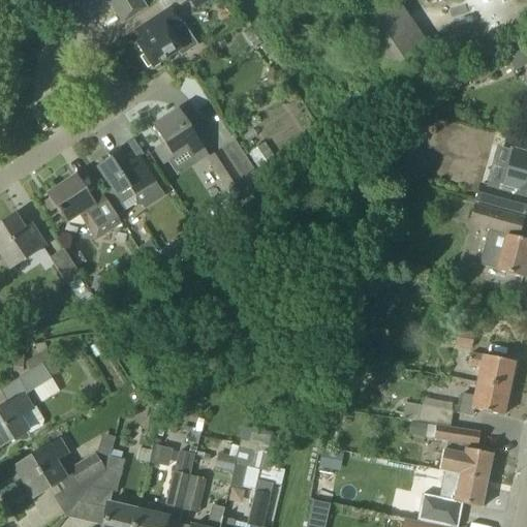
[(150,6),(145,0),(107,0),(123,24),(150,6)]
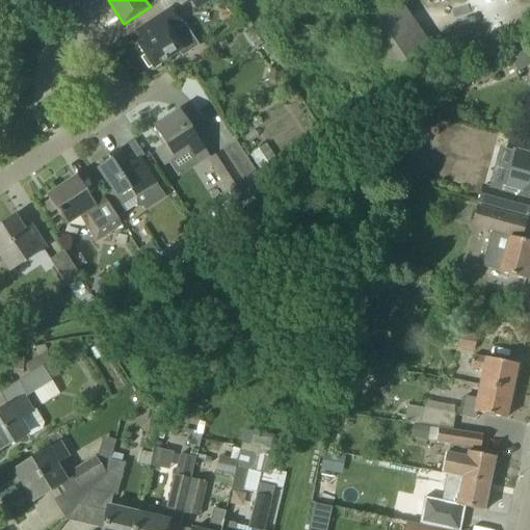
[(192,0),(199,8),(211,0),(192,0)]
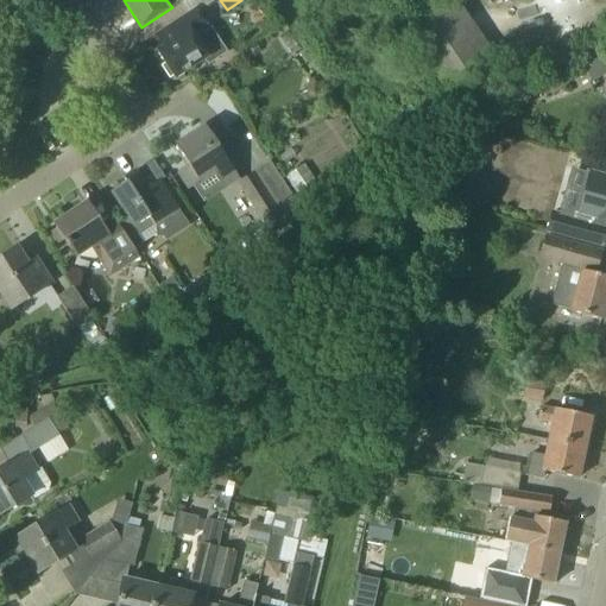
[(447,99),(503,65),(458,0),(439,0),(398,29),(447,99)]
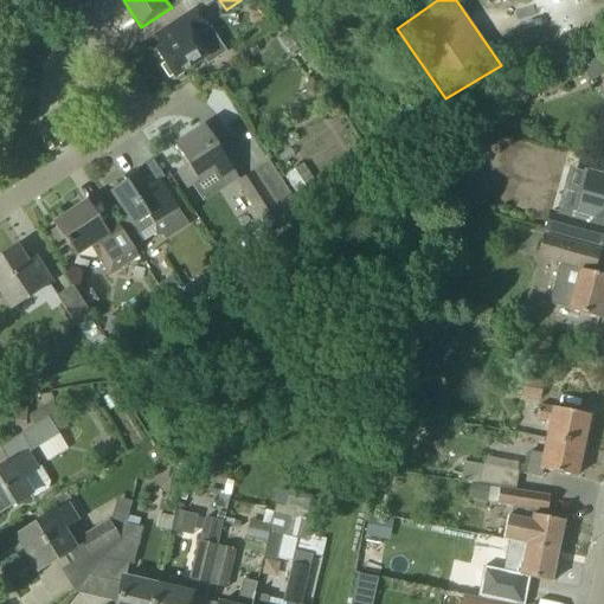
[(178,20),(158,33),(165,44),(158,49),(175,77),(210,56),(212,60),(229,50),(213,25),(206,30),(203,26),(209,23),(198,7),(178,20)]
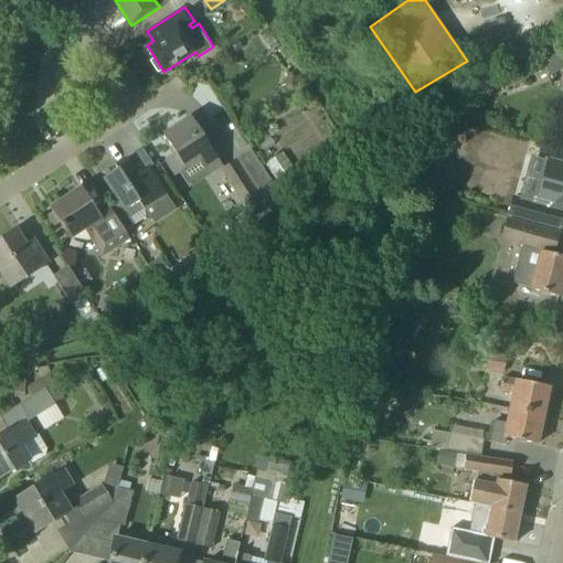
[(562,45),(542,56),(543,59),(551,75),(562,67),(562,45)]
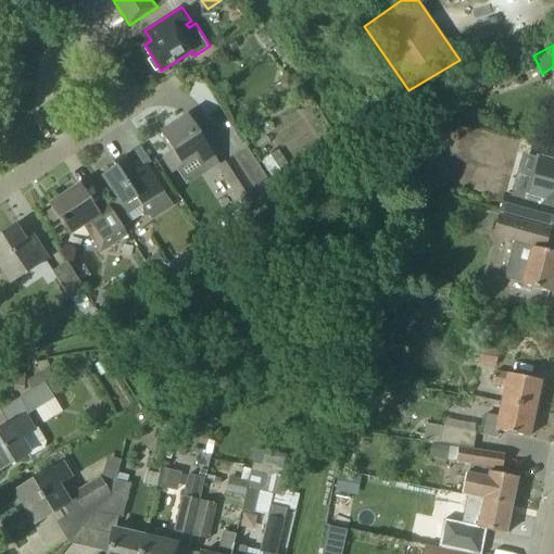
[(208,171),(218,164),(219,163),(200,133),(188,114),(162,131),(175,150),(165,156),(175,172),(198,156),(208,171)]
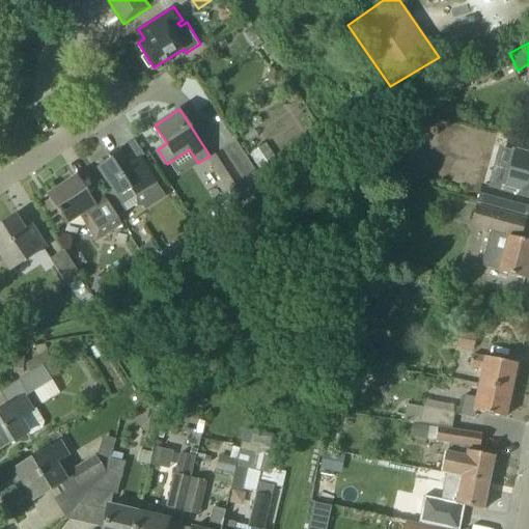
[(223,147),(210,156),(209,157),(240,205),(254,196),(223,147)]
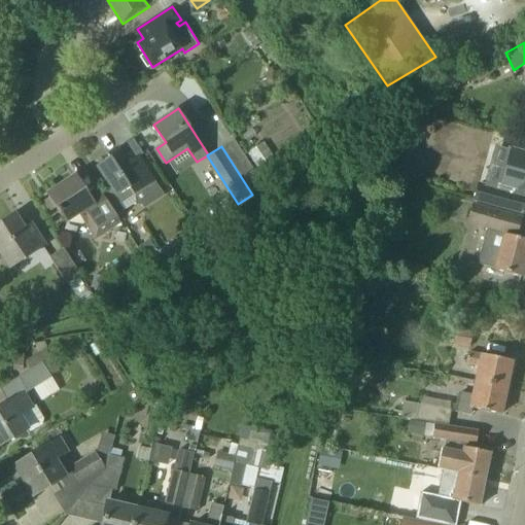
[(155,180),(139,154),(128,162),(118,147),(108,153),(110,156),(97,166),(108,182),(116,197),(126,209),(137,202),(136,194),(155,180)]
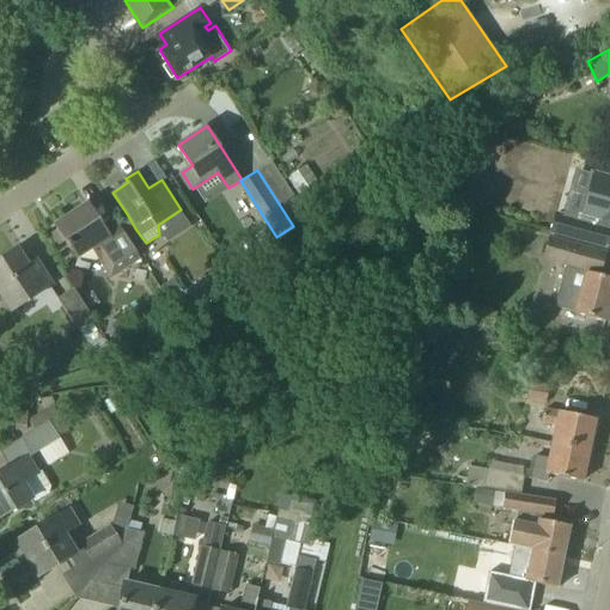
[(584,214),(609,221),(609,176),(595,172),(584,214)]
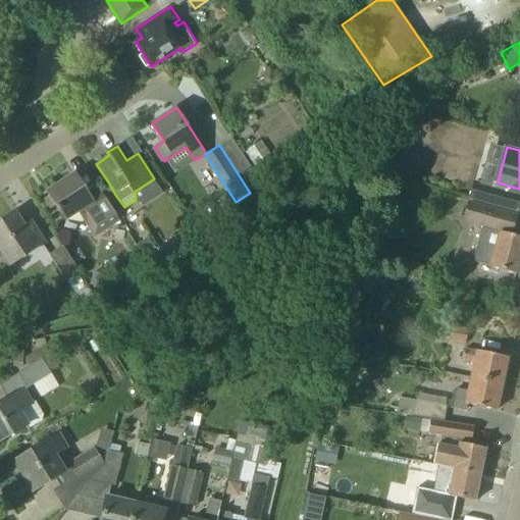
[(80,210),(87,221),(96,237),(121,219),(110,204),(99,187),(89,194),(75,173),(48,192),(59,208),(65,219),(80,210)]
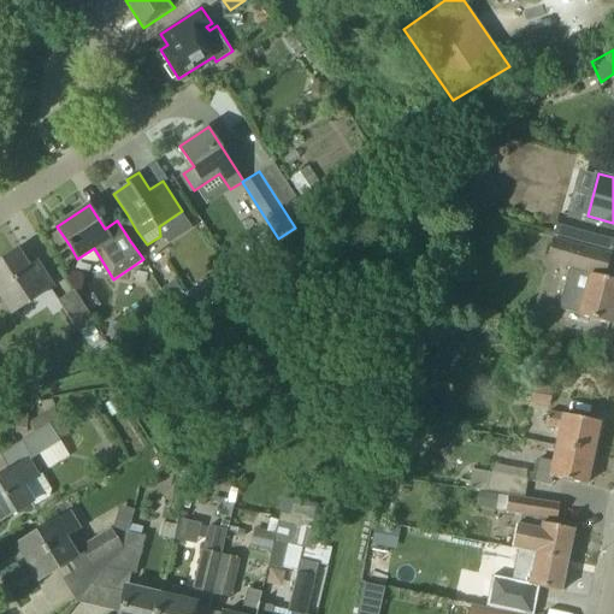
[(613,226),(561,212),(555,234),(613,249),(613,226)]
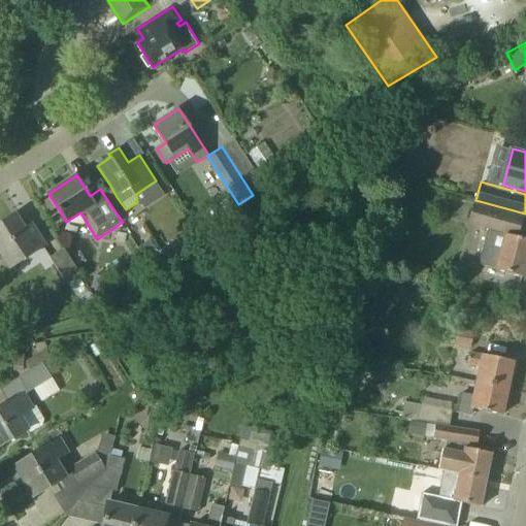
[(525,238),(518,236),(523,218),(473,203),(468,223),(488,228),(479,263),(497,267),(497,269),(523,276),(525,268),(525,238)]
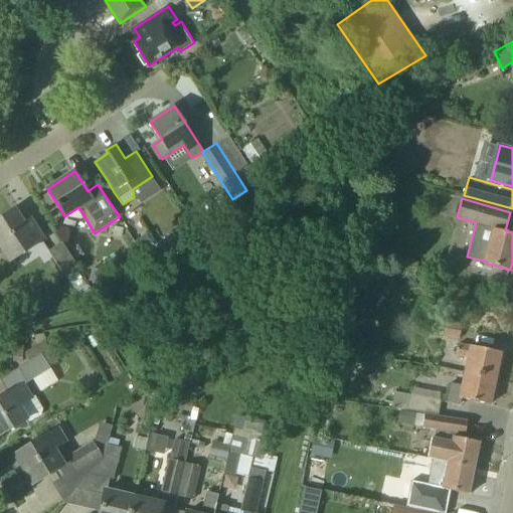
[(44,238),(42,235),(31,218),(24,223),(15,209),(0,218),(0,243),(10,261),(27,249),(44,238)]
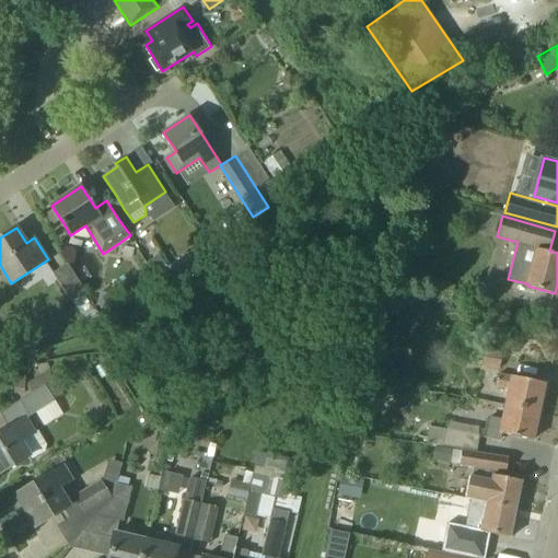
[(86,292),(68,263),(54,271),(72,301),(86,292)]
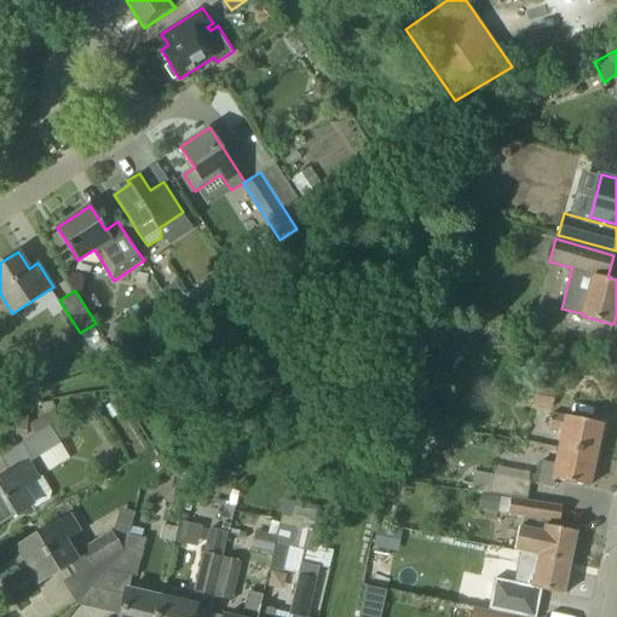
[(537,386),(535,402),(553,405),(557,390),(537,386)]
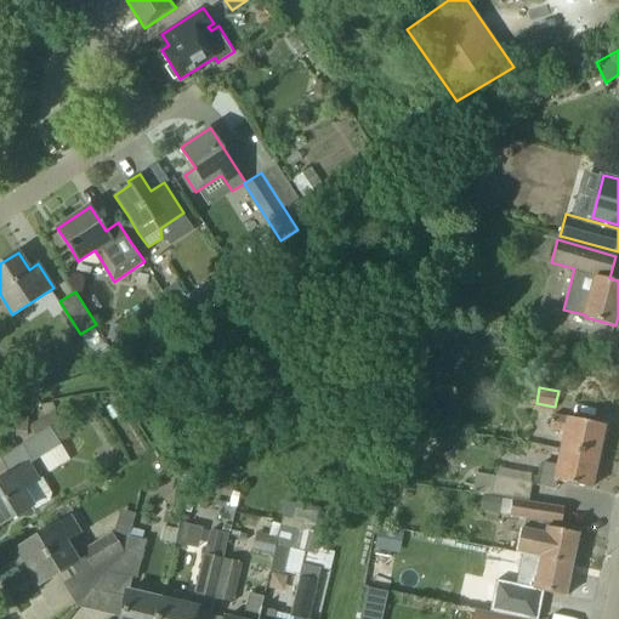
[(62,444),(60,441),(71,435),(55,408),(29,424),(37,436),(22,444),(33,461),(62,444)]
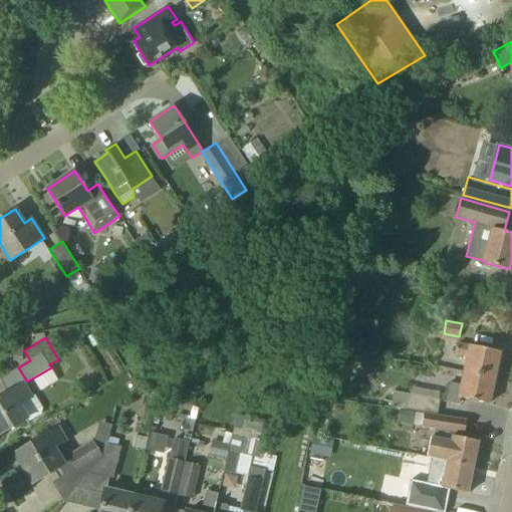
[(465,370),(495,376),(501,350),(471,344),(458,342),(456,353),(468,355),(465,370)]
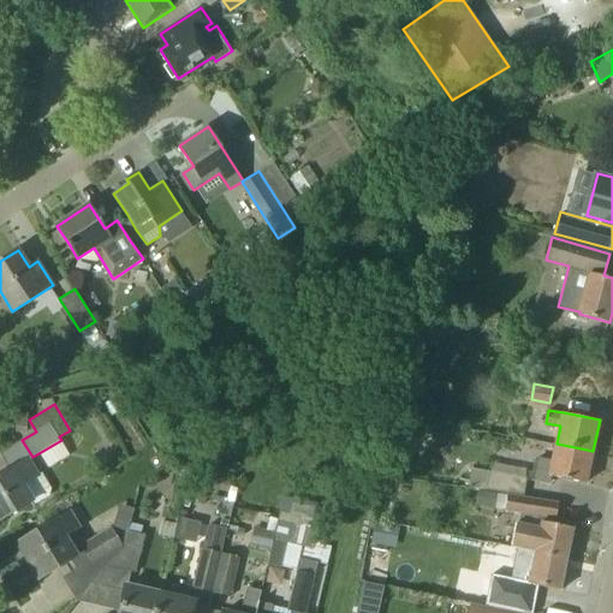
[(15,411),(15,426),(28,427),(29,412),(15,411)]
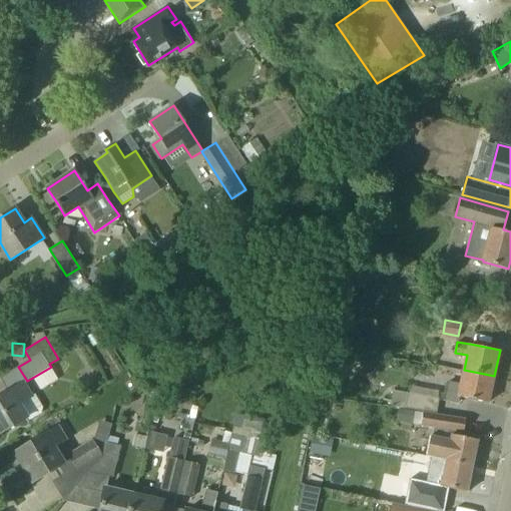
[(464,370),(461,383),(448,380),(444,399),(459,402),(460,396),(489,402),(494,376),(464,370)]
